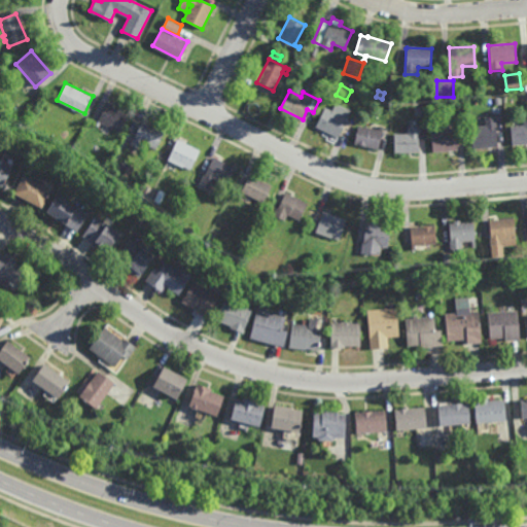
[(119,132),(97,120),(105,103),(129,114),(119,132)]
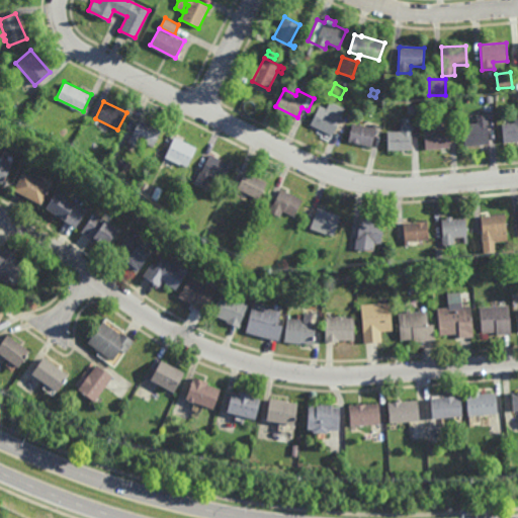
[(345,108),(342,114),(343,115),(333,135),(311,123),(320,105),(326,108),(330,101),(345,108)]
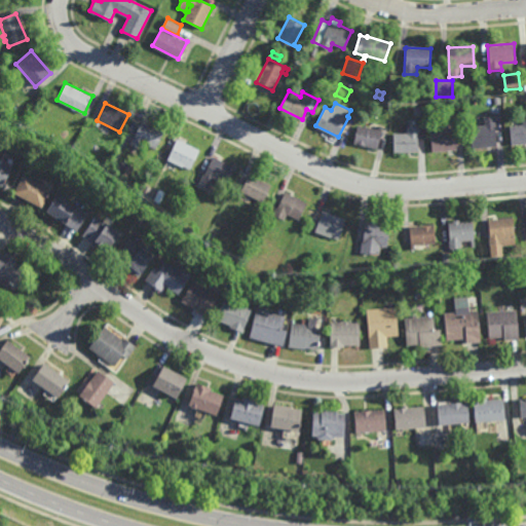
[(472,148),(470,126),(485,124),(484,115),(495,114),(496,125),(494,125),(496,145),(472,148)]
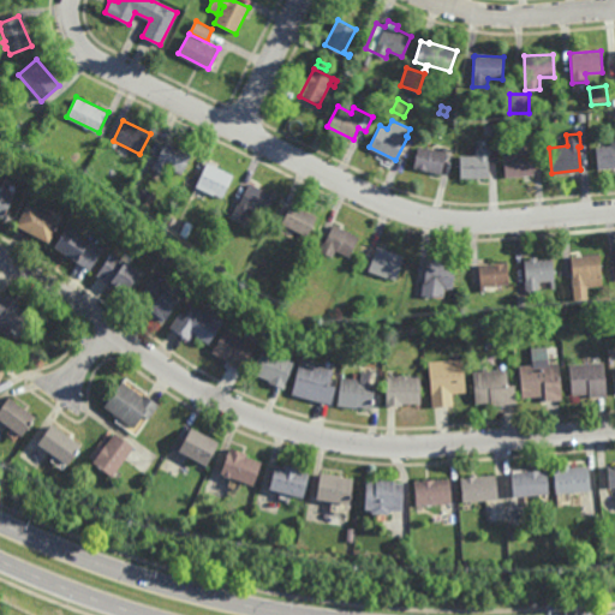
[(614,166),(597,168),(596,147),(611,145),(610,136),(614,135),(614,166)]
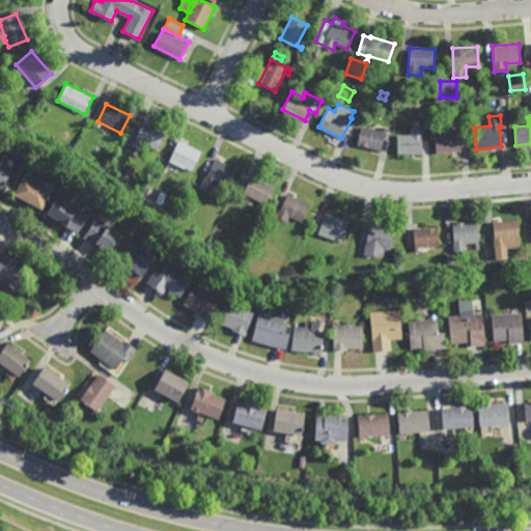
[(157,150),(144,144),(141,150),(131,145),(134,138),(135,138),(143,121),(166,133),(157,150)]
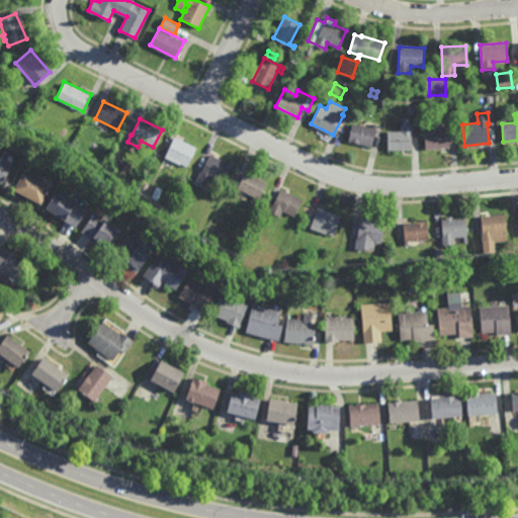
[(436,126),(448,125),(450,146),(426,149),(423,127),(431,126),(430,120),(436,120),(436,126)]
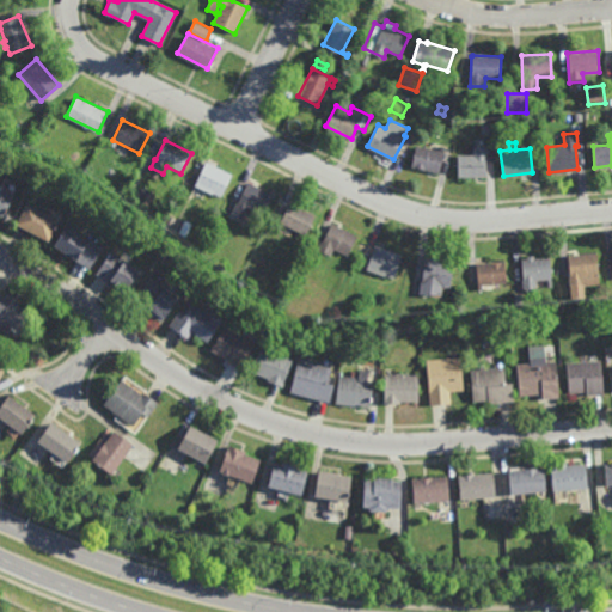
[(441,150),(442,145),(446,146),(440,172),(411,166),(416,145),(441,150)]
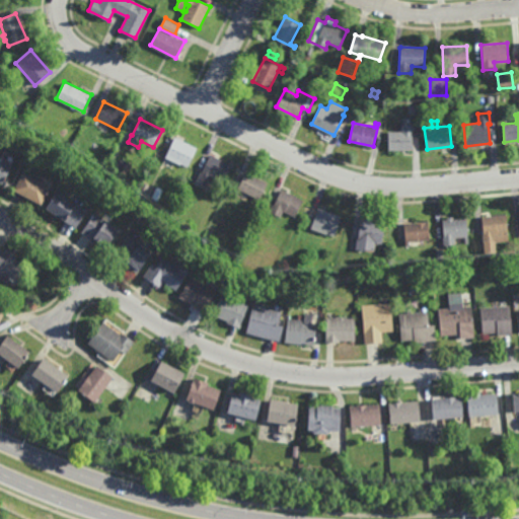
[(388,150),(388,131),(400,131),(400,124),(413,124),(414,133),(413,133),(413,149),(388,150)]
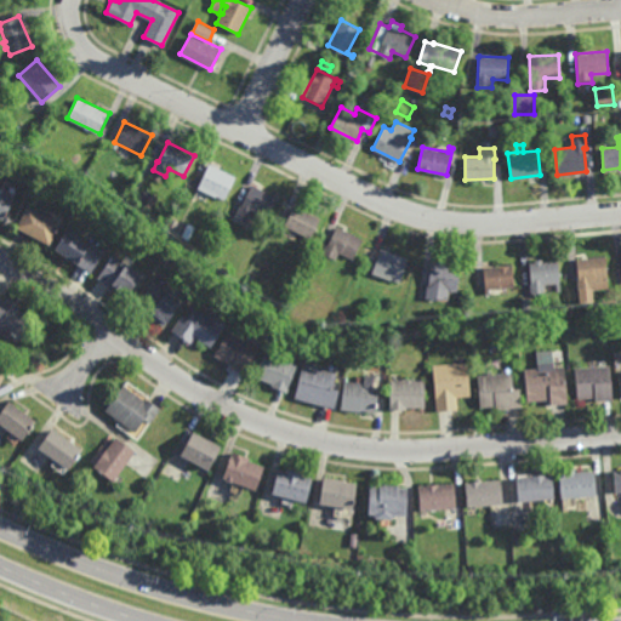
[(224,199),(216,195),(216,197),(198,188),(210,164),(235,176),(224,199)]
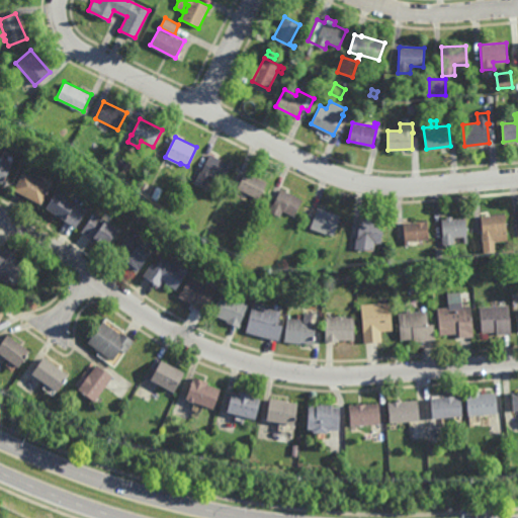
[(223,184),(208,177),(204,185),(196,181),(209,154),(232,164),(223,184)]
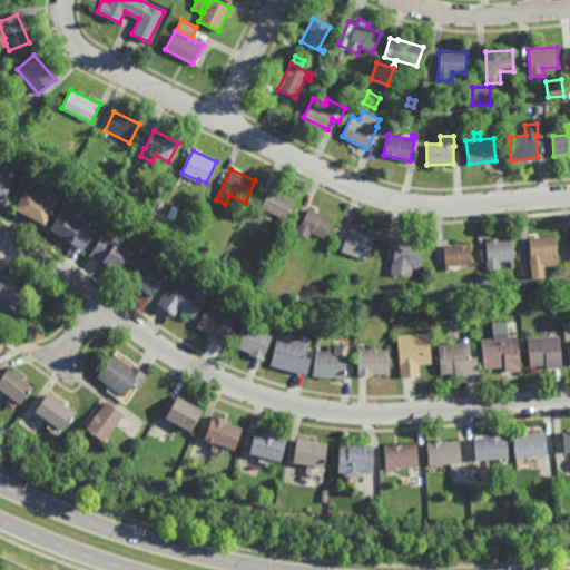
[(2,202),(0,200),(0,175),(12,182),(2,202)]
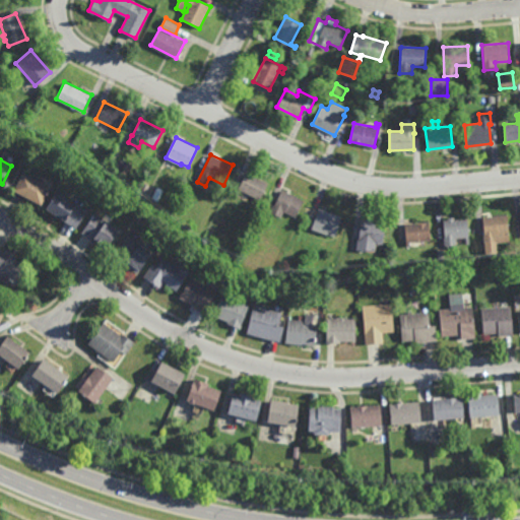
[(133,165),(127,176),(120,172),(126,160),(133,165)]
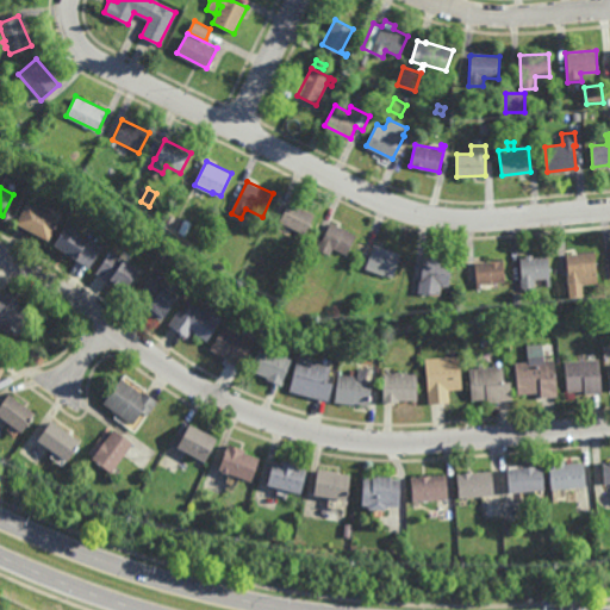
[(48,240),(17,223),(27,201),(58,218),(48,240)]
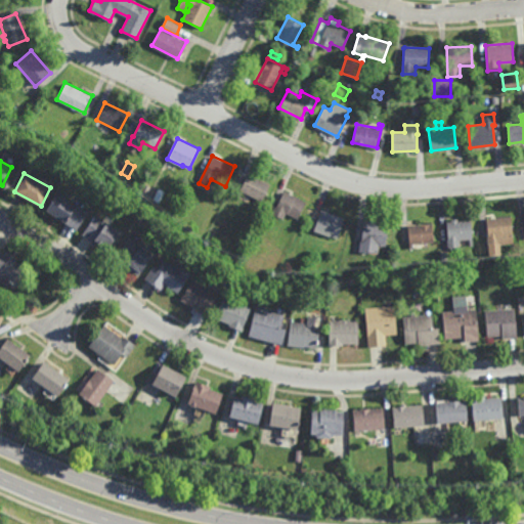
[(262,201),(243,191),(241,195),(237,193),(248,173),(270,183),(262,201)]
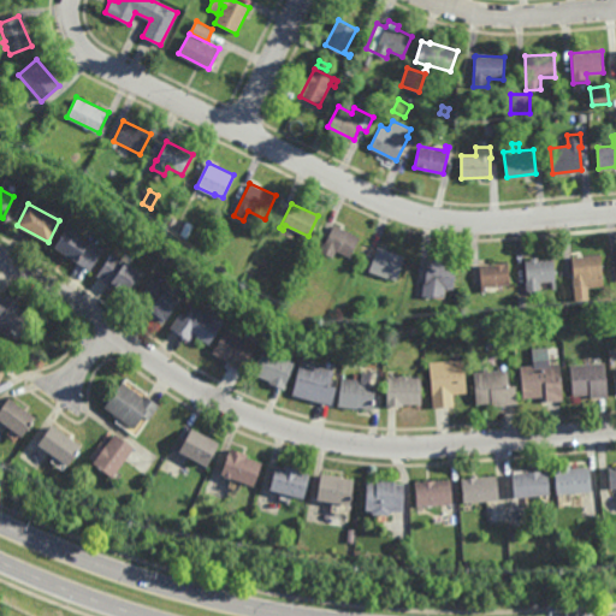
[(350,258),(336,250),(332,258),(319,252),(324,242),(325,243),(335,225),(360,237),(350,258)]
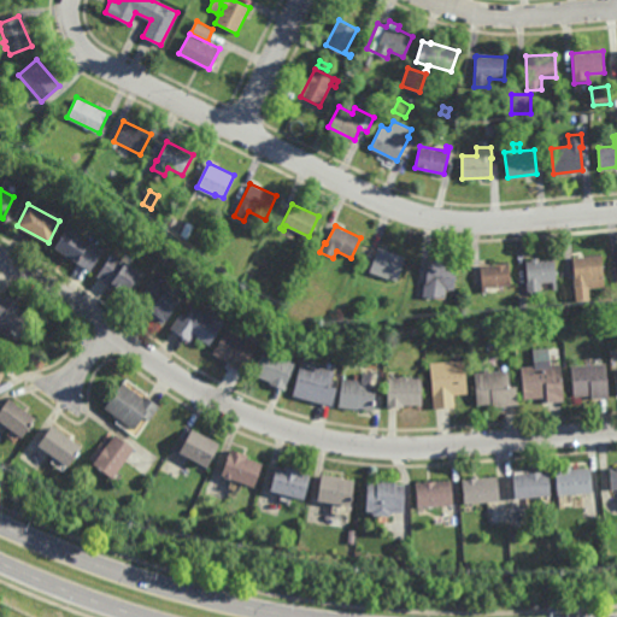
[(90,270),(54,247),(68,227),(103,251),(90,270)]
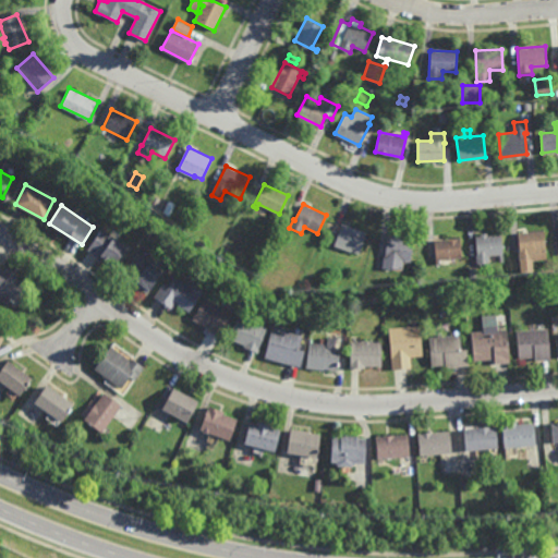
[(247,221),(240,218),(243,209),(251,213),(247,221)]
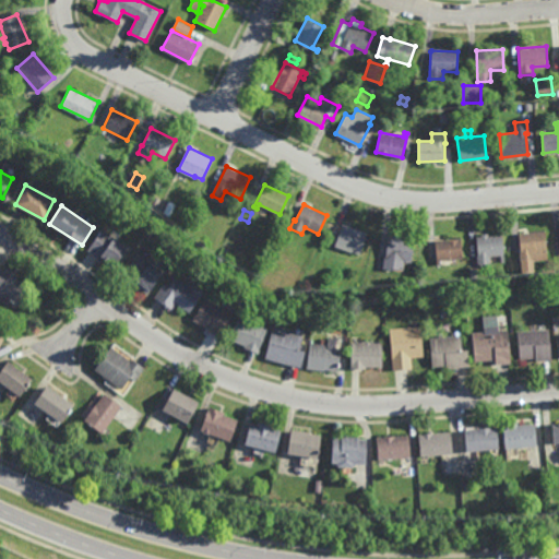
[(359,254),(335,246),(342,224),(366,233),(359,254)]
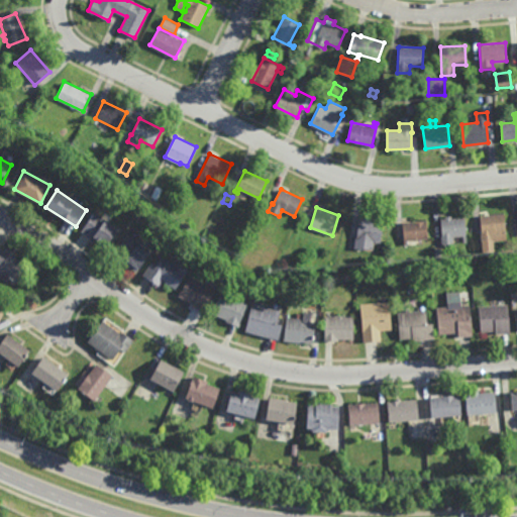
[(105,248),(81,231),(95,211),(119,227),(105,248)]
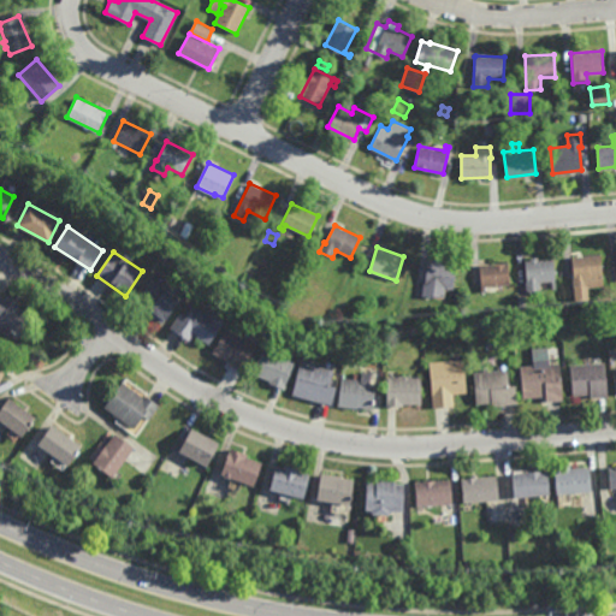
[(574,286),(572,256),(600,254),(603,284),(574,286)]
